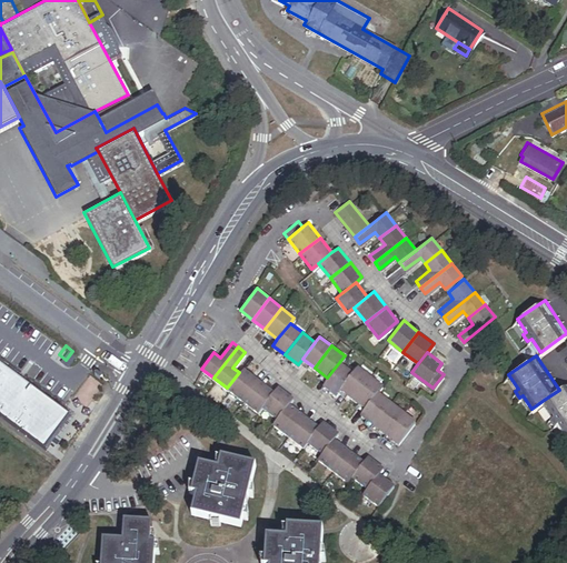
[(341,385),(352,371),(340,361),(327,378),(322,384),(335,393),(341,385)]
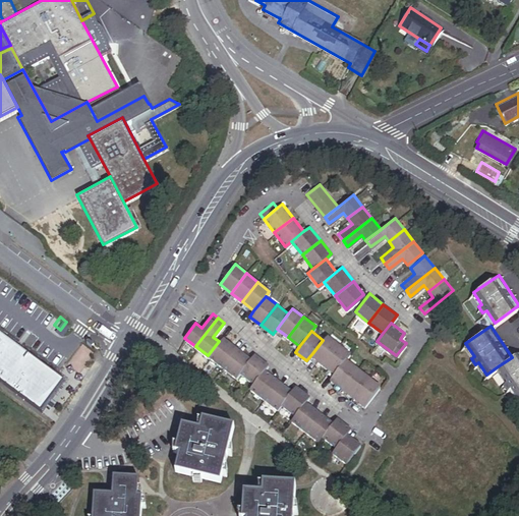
[(0,360),(14,341),(3,333),(0,337),(0,360)]
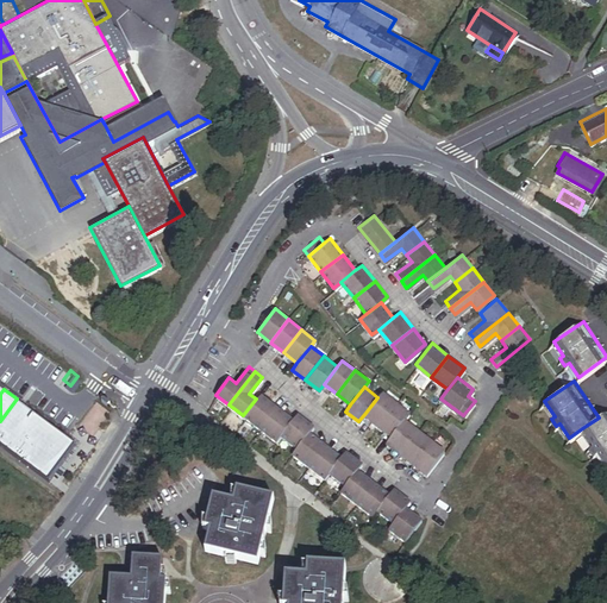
[(379,424),(395,402),(382,391),(377,397),(365,413),(379,424)]
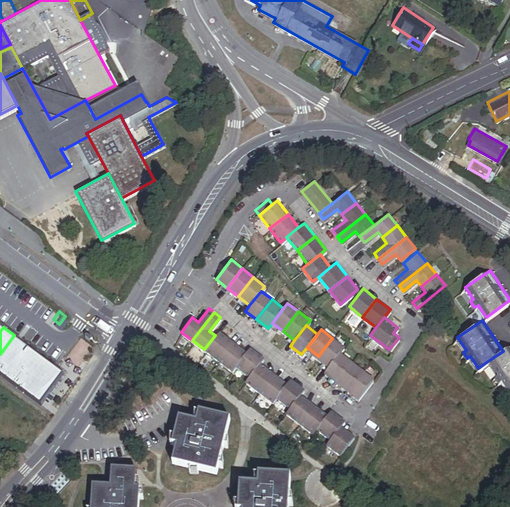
[(218,359),(230,343),(217,332),(215,335),(204,349),(218,359)]
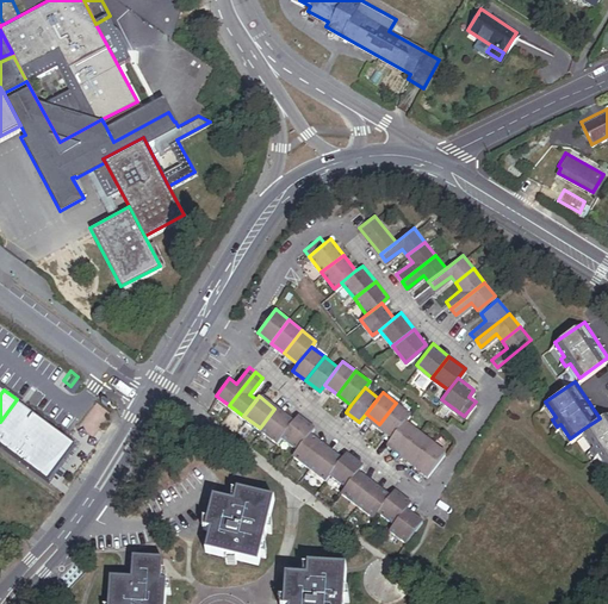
[(0,442),(4,446),(31,410),(17,399),(0,422),(0,442)]
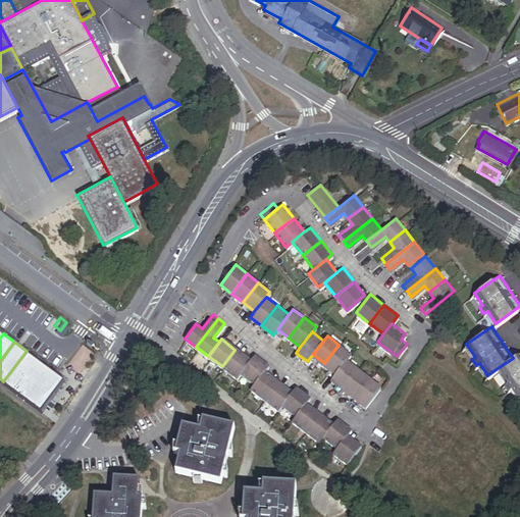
[(346,359),(350,354),(339,345),(324,363),(335,372),(346,359)]
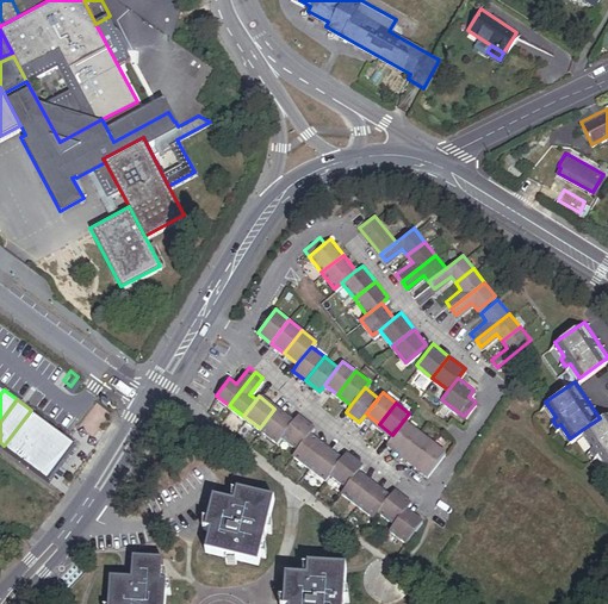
[(280,435),(291,421),(274,409),(260,428),(275,441),(280,435)]
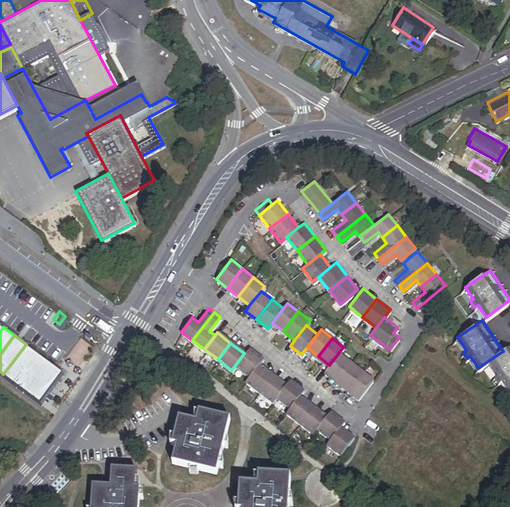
[(17,384),(39,353),(26,344),(3,374),(17,384)]
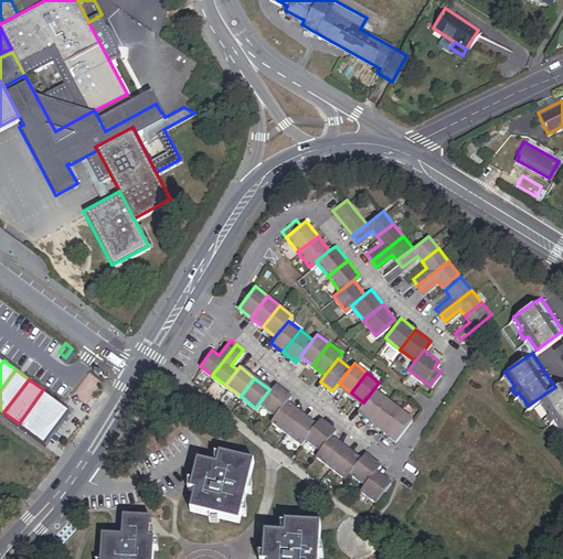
[(562,382),(555,387),(540,397),(550,411),(546,414),(551,421),(554,419),(562,430),(562,382)]
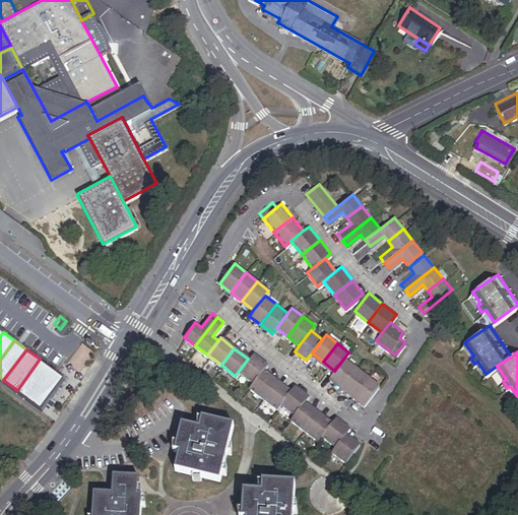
[(263,368),(267,363),(253,352),(248,359),(239,371),(253,381),(263,368)]
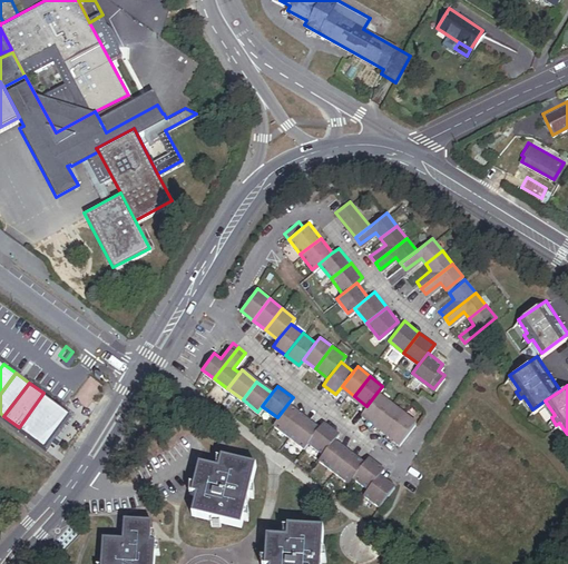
[(373,424),(390,402),(378,392),(366,406),(361,414),(373,424)]
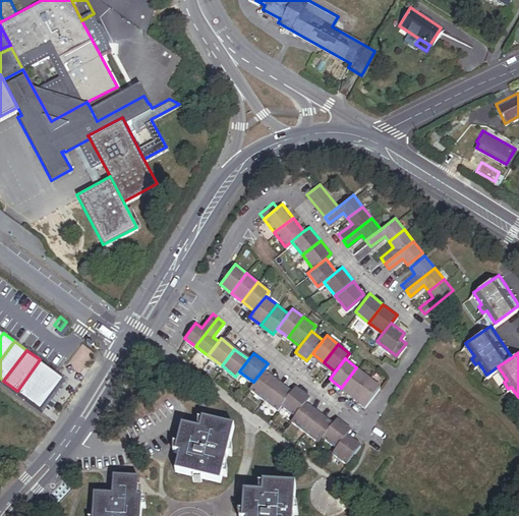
[(40,407),(63,377),(40,359),(17,391),(40,407)]
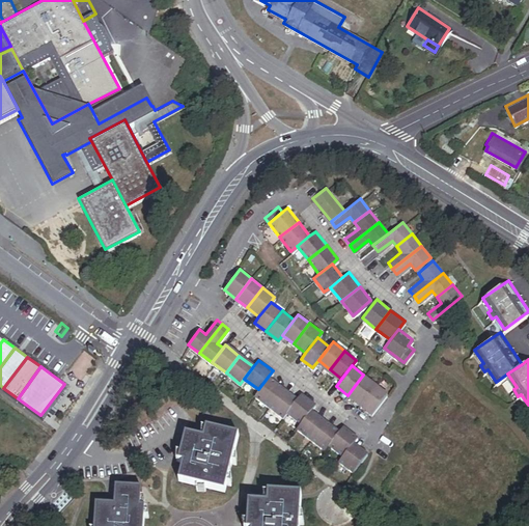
[(359,404),(374,383),(363,375),(347,395),(359,404)]
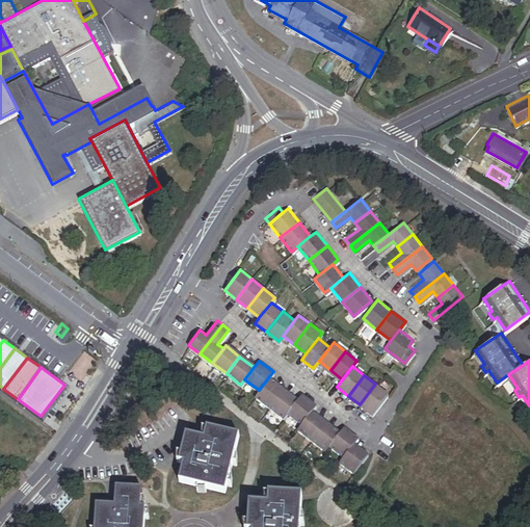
[(268,405),(284,387),(269,376),(259,390),(255,395),(268,405)]
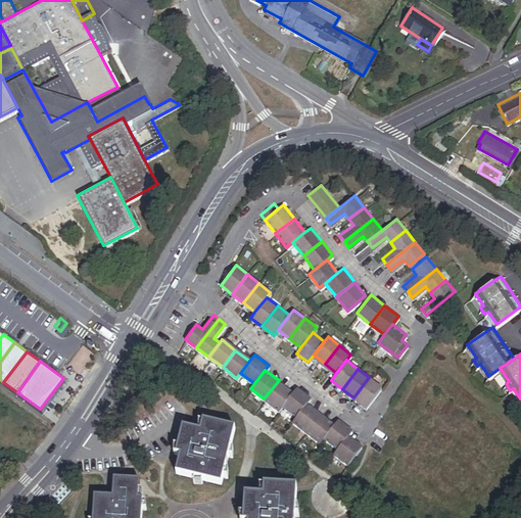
[(365,407),(381,386),(369,377),(353,397),(365,407)]
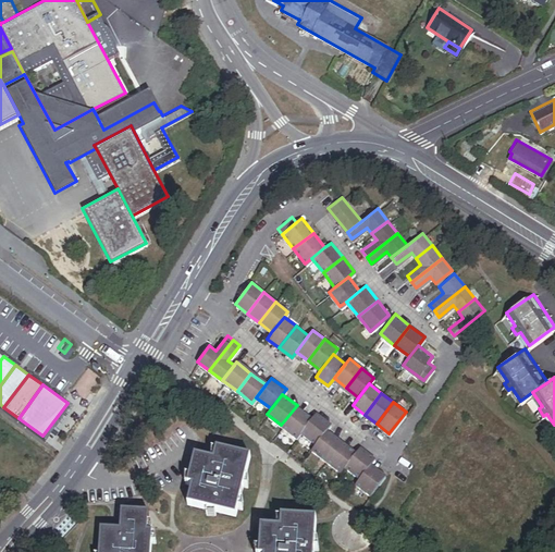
[(299,431),(311,416),(297,405),(281,425),(296,437),(299,431)]
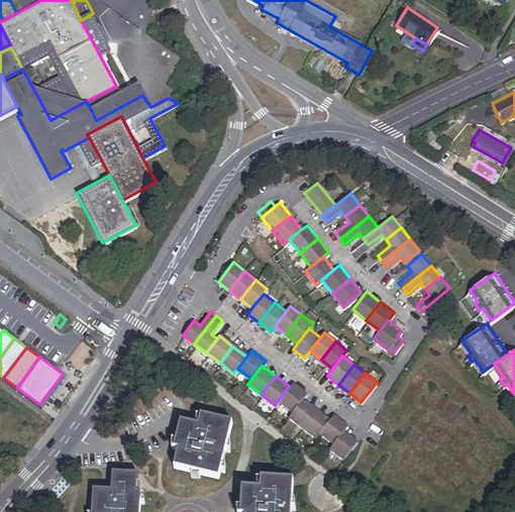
[(303,397),(306,392),(292,382),(289,386),(278,400),(292,411),(303,397)]
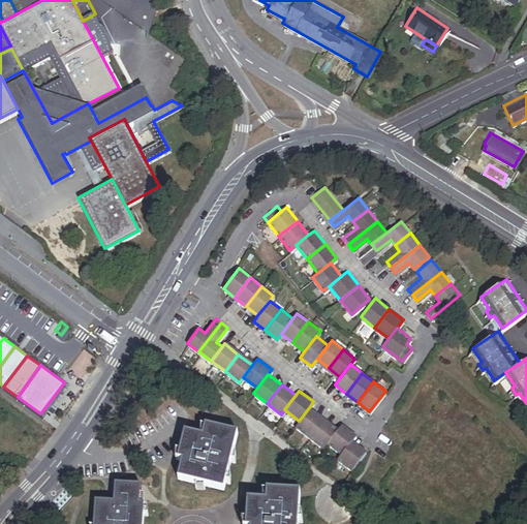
[(309,436),(323,417),(310,406),(299,421),(295,425),(309,436)]
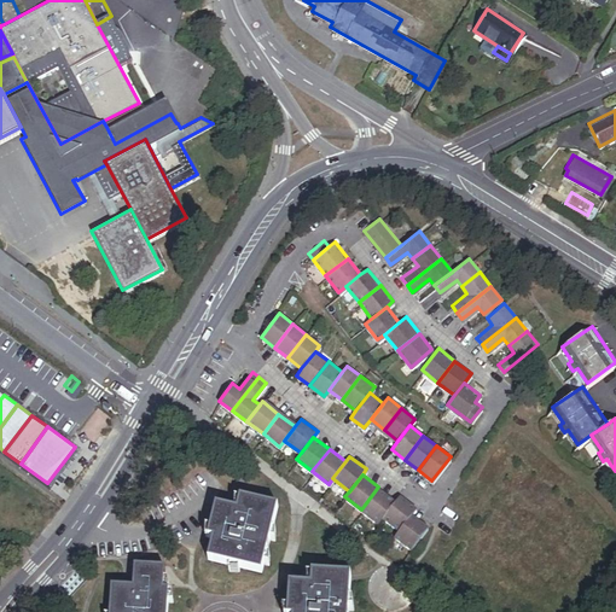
[(382,516),(395,500),(378,487),(361,510),(377,522),(382,516)]
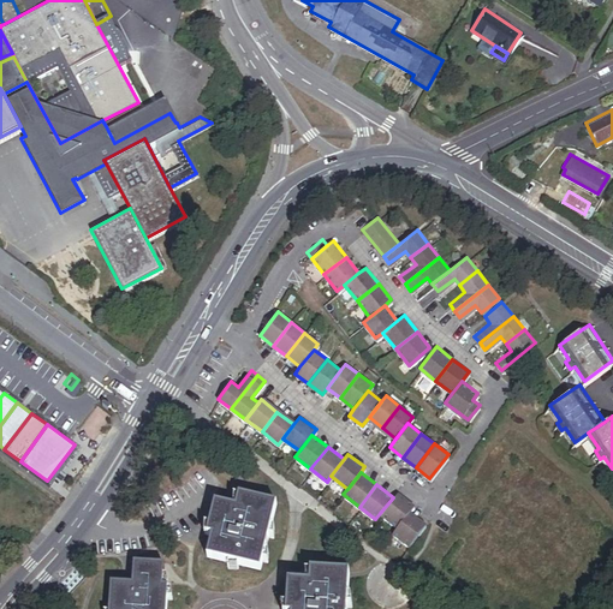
[(409,511),(414,505),(397,491),(393,497),(380,513),(397,526),(409,511)]
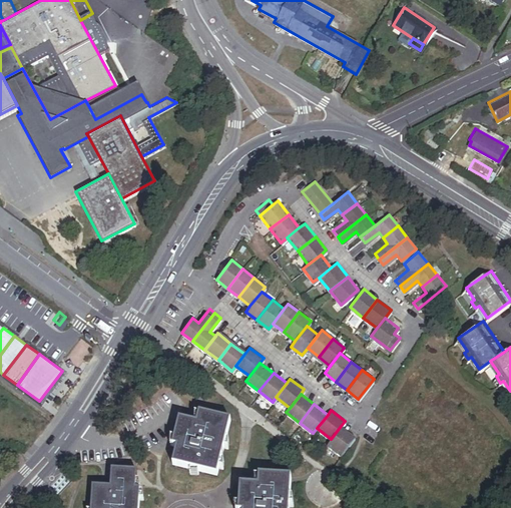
[(176,445),(171,462),(214,473),(228,419),(198,411),(195,422),(178,417),(171,444),(176,445)]
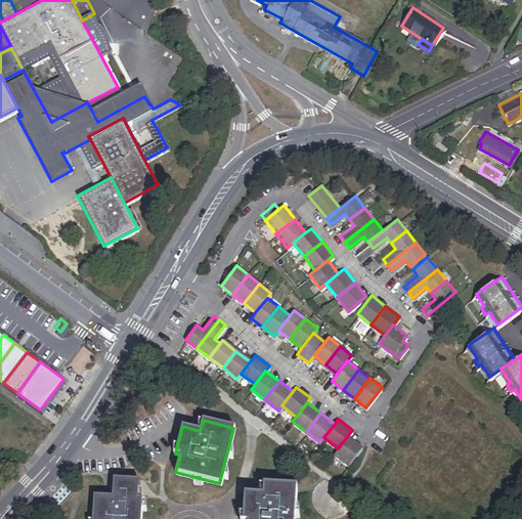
[(348,464),(362,445),(348,435),(338,448),(334,453),(348,464)]
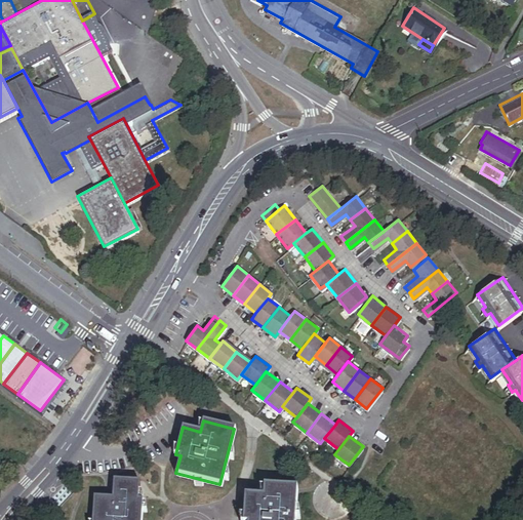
[(139,519),(142,500),(137,498),(138,480),(114,478),(112,497),(94,495),(91,519),(139,519)]
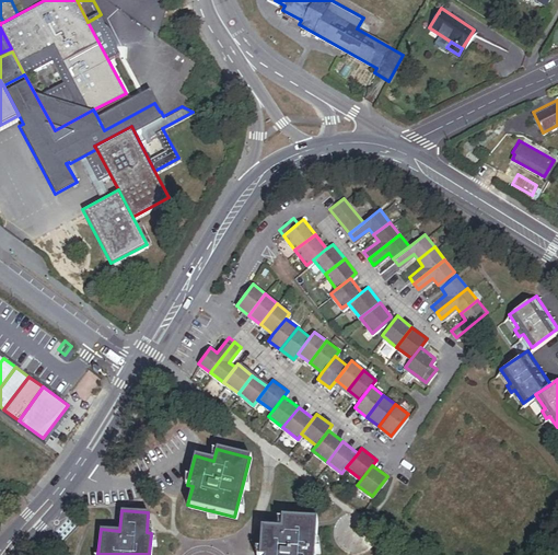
[(313,554),(316,521),(281,519),(280,531),(262,529),(259,554),(313,554)]
